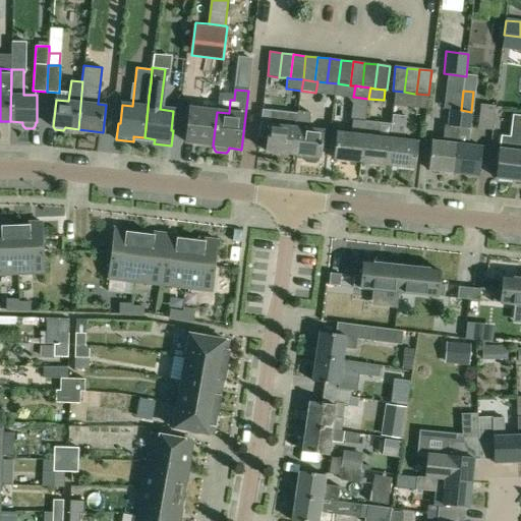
[(502,128),(508,110),(498,106),(491,124),(502,128)]
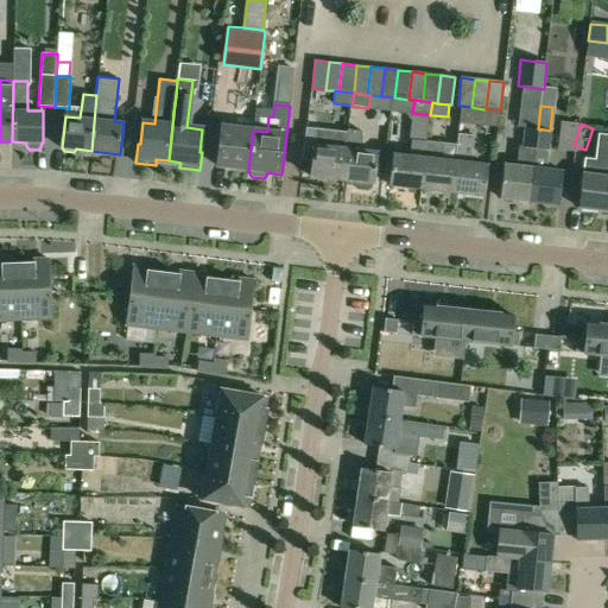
[(221,126),(216,166),(248,170),(253,131),(221,126)]
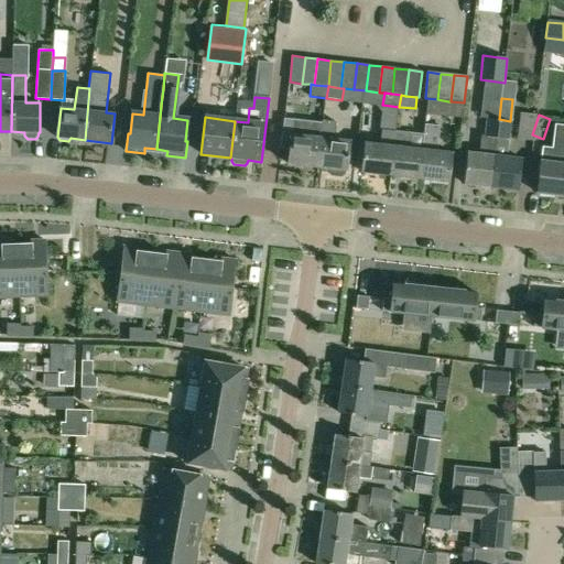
[(464,184),(490,187),(499,119),(487,118),(485,136),(481,136),(479,154),(467,152),(464,184)]
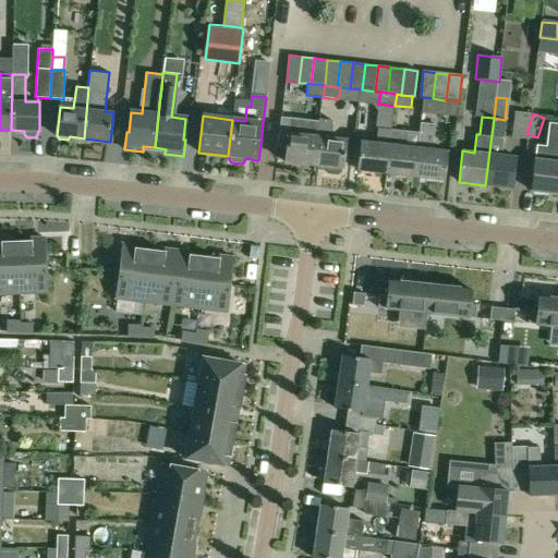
[(513,189),(517,158),(501,156),(506,120),(505,120),(494,118),(485,185),(513,189)]
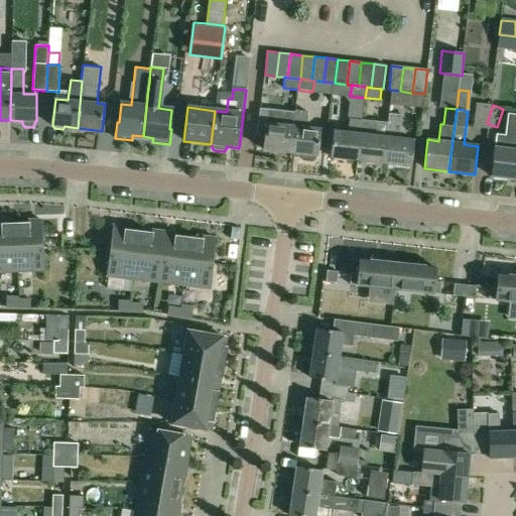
[(258,134),(265,135),(263,151),(290,154),(295,115),(261,110),(258,134)]
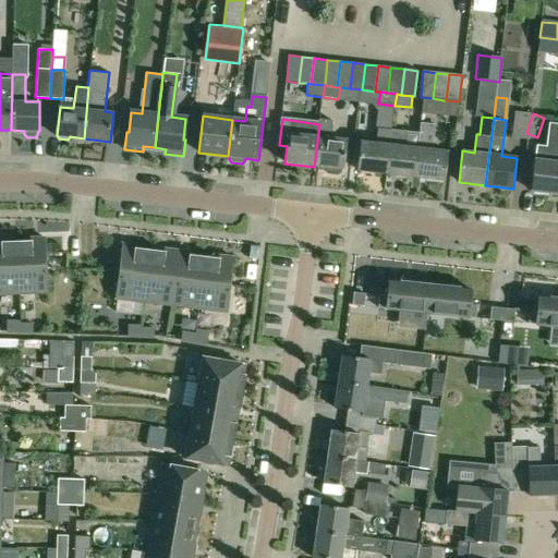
[(444,181),(447,152),(432,150),(435,124),(433,124),(434,120),(423,119),(423,123),(420,123),(417,148),(419,148),(415,178),(444,181)]
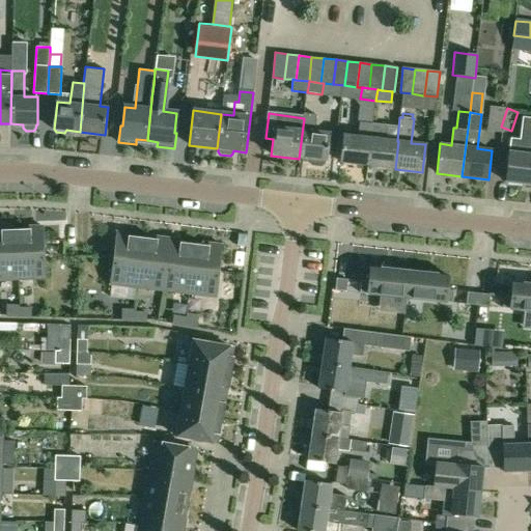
[(326,162),(330,134),(314,132),(316,115),(304,114),(304,118),(299,159),(310,160),(310,163),(312,166),(322,167),(325,165),(325,162),(326,162)]
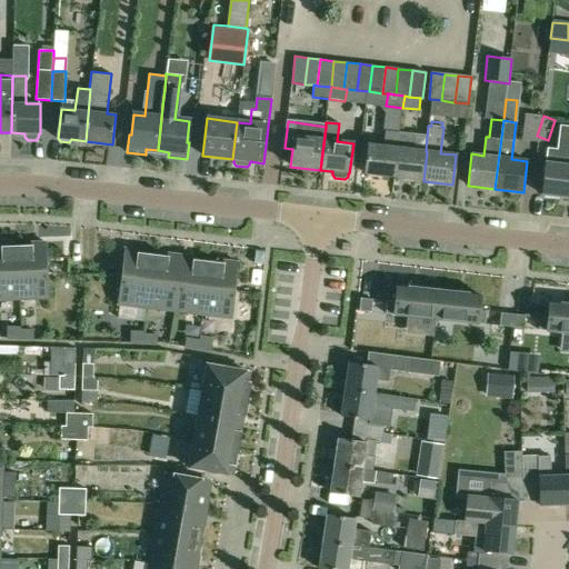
[(541,195),(568,198),(568,192),(568,126),(559,125),(557,148),(546,147),(541,195)]
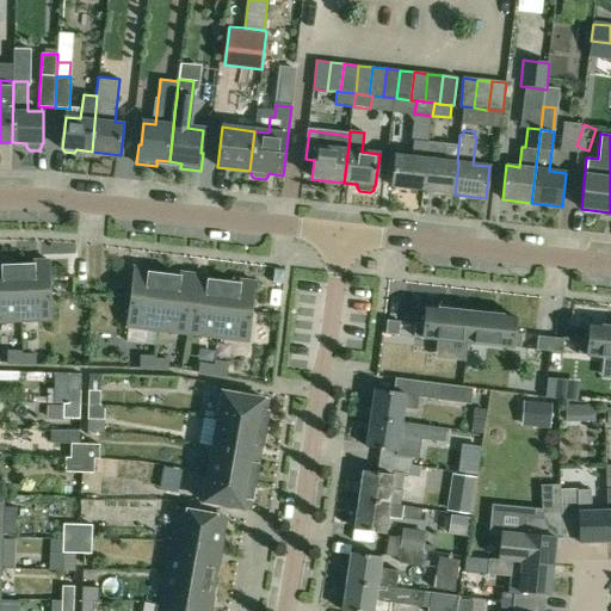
[(393,187),(424,191),(430,143),(414,141),(413,158),(396,155),(393,187)]
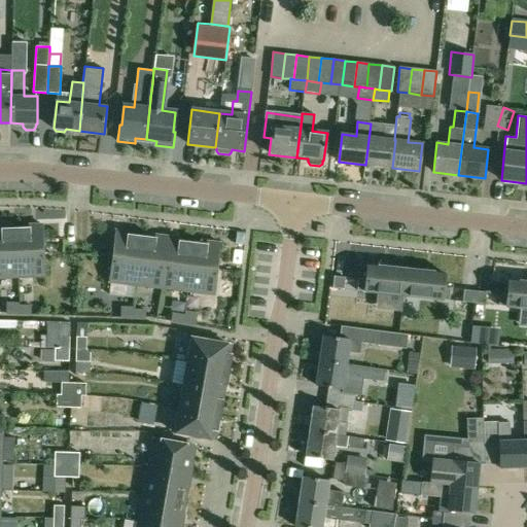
[(365,165),(392,168),(395,140),(394,140),(382,139),(383,125),(371,124),(365,165)]
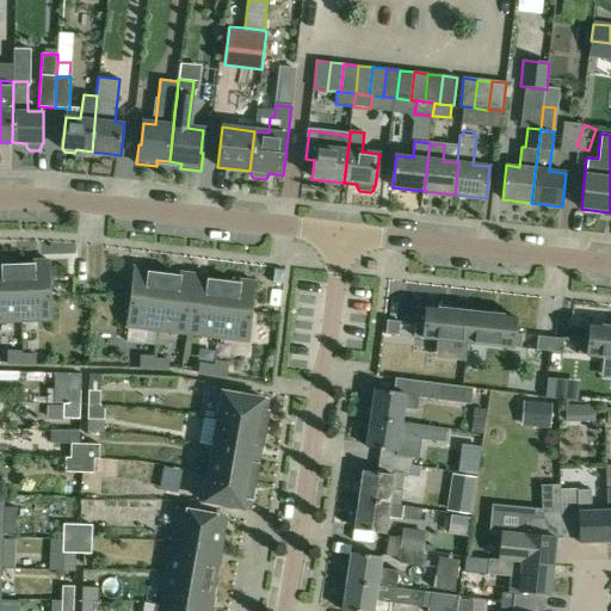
[(35,265),(18,266),(20,321),(51,320),(49,260),(34,261),(35,265)]
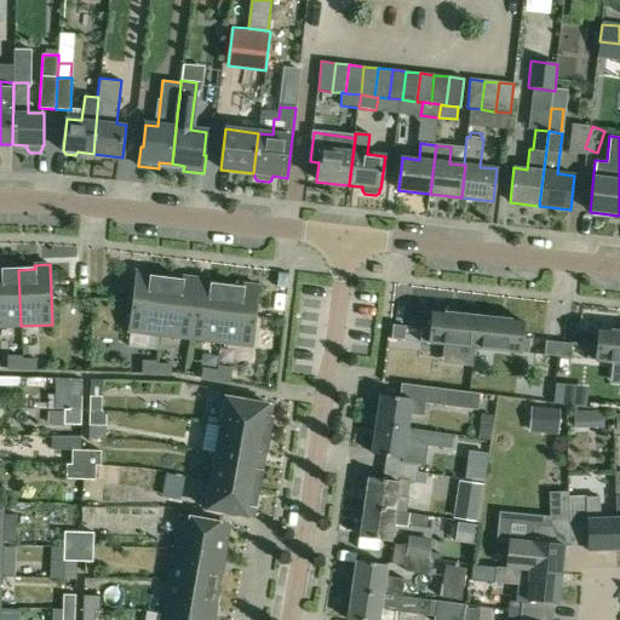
[(0,265),(0,327),(21,326),(18,270),(1,270),(1,267),(0,265)]
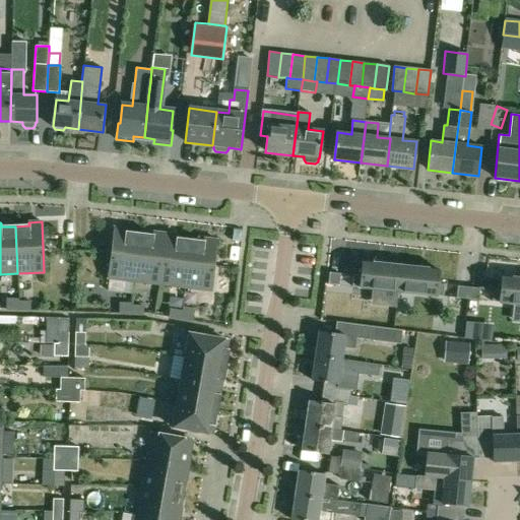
[(134,281),(139,235),(126,233),(126,229),(114,228),(108,278),(134,281)]
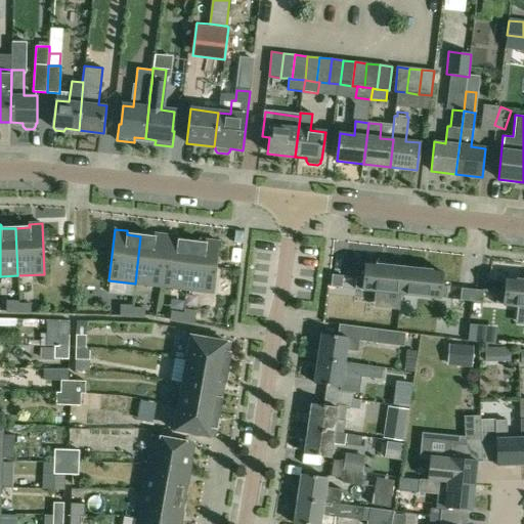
[(155,237),(140,236),(135,284),(161,287),(167,235),(155,234),(155,237)]
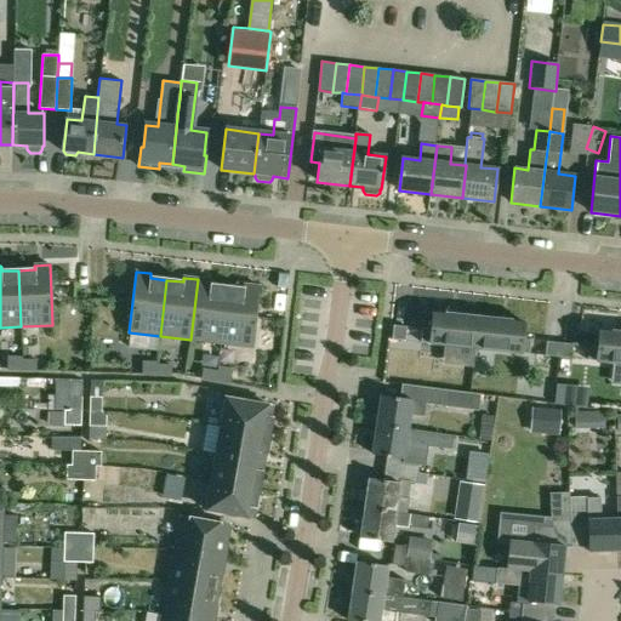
[(198,279),(191,340),(221,343),(227,288),(211,285),(211,281),(198,279)]
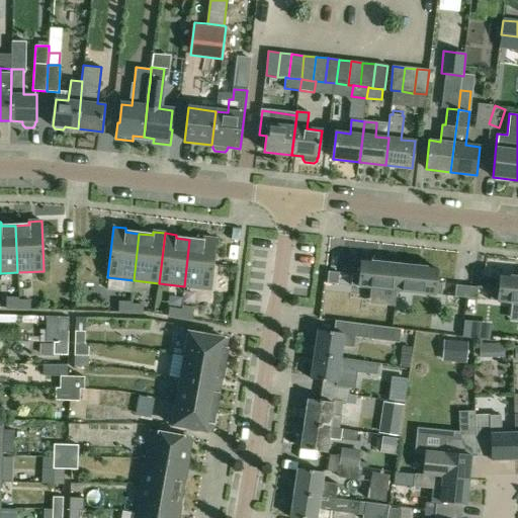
[(203,241),(189,240),(184,286),(210,289),(217,239),(203,238),(203,241)]
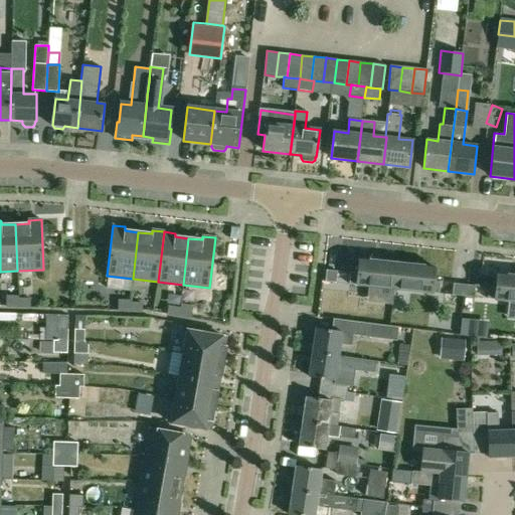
[(393,263),(372,261),(358,259),(356,274),(350,273),(349,284),(393,289),(396,263),(393,263)]
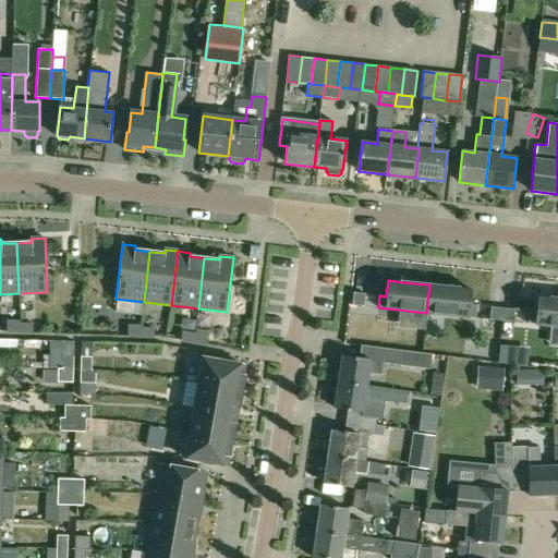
[(471,290),(429,284),(426,313),(474,318),(476,306),(469,305),(471,290)]
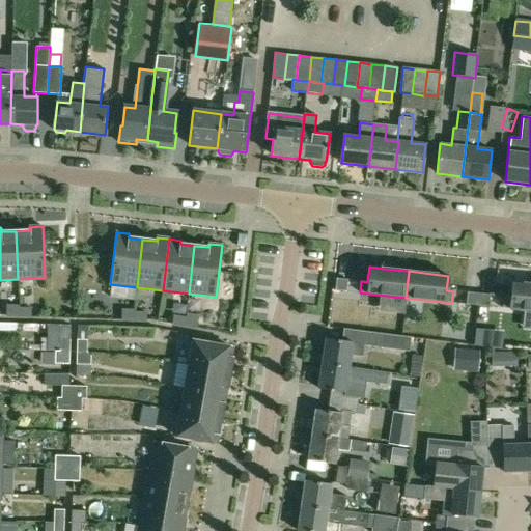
[(346,291),(347,279),(336,278),(335,290),(346,291)]
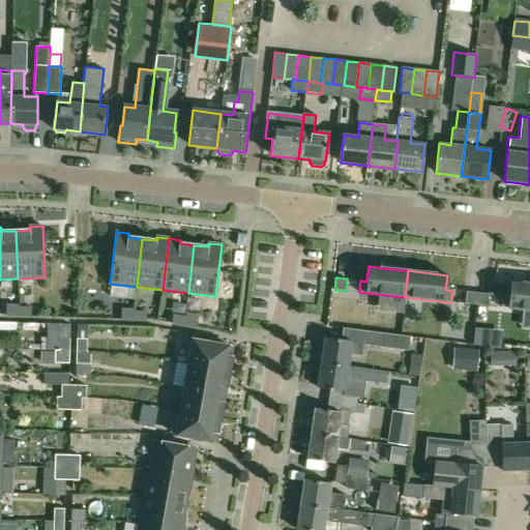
[(502,296),(501,307),(529,310),(529,283),(510,282),(509,296),(502,296)]
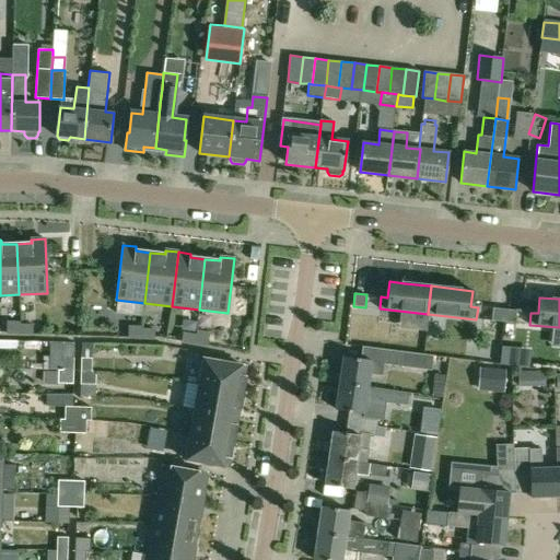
[(491,321),(503,322),(504,310),(493,308),(491,321)]
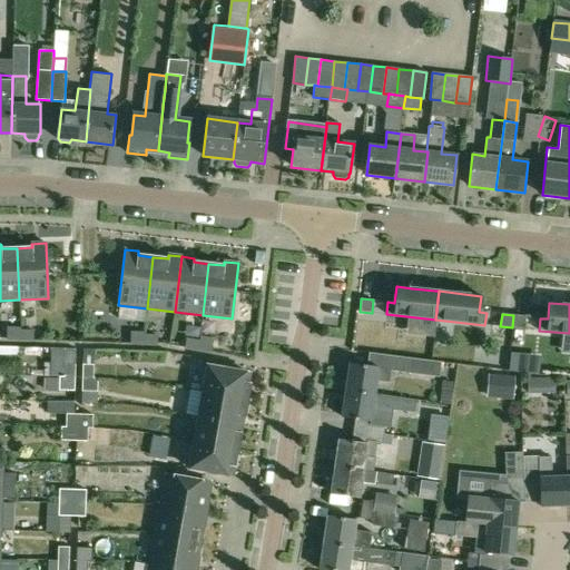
[(513,315),(512,327),(524,328),(526,316),(513,315)]
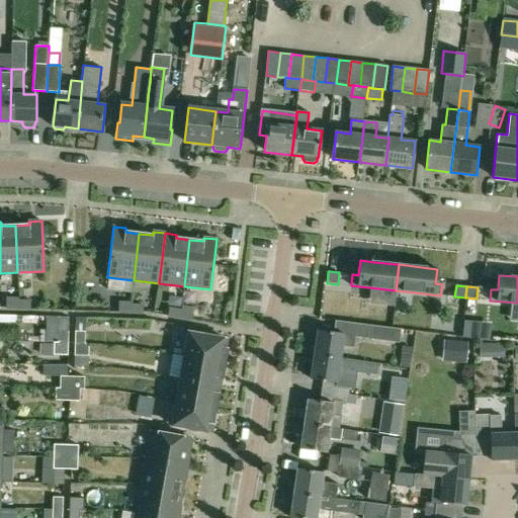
[(18,309),(18,300),(18,298),(6,297),(6,308),(18,309)]
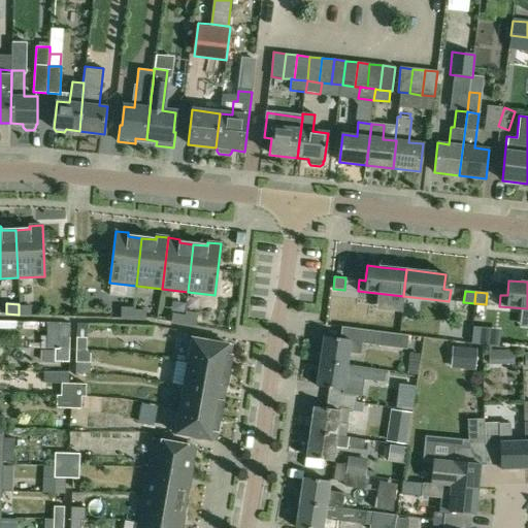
[(19,315),(30,315),(31,306),(19,306),(19,315)]
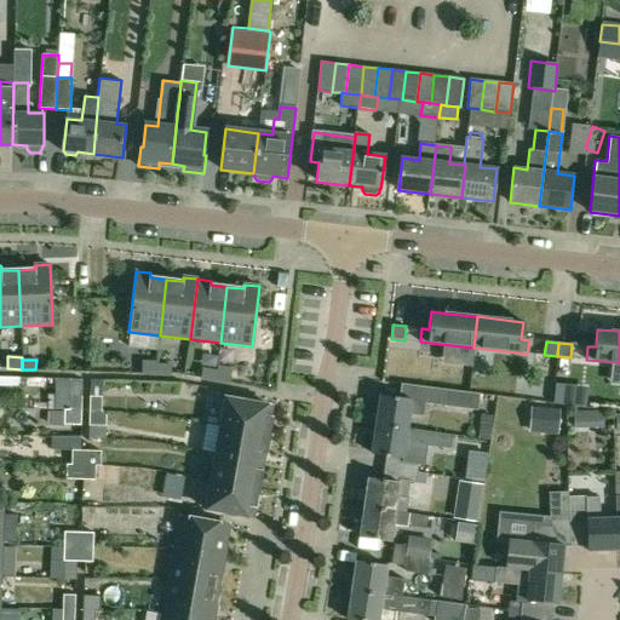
[(156,374),(156,365),(156,362),(142,362),(142,374),(156,374)]
